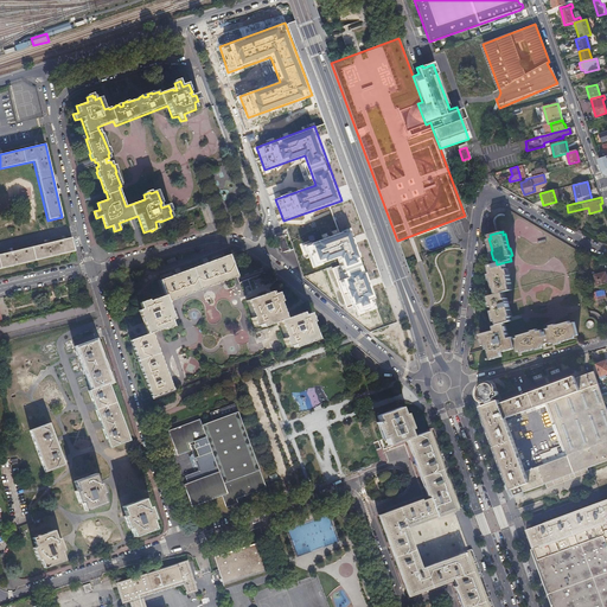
[(0,268),(75,251),(71,238),(0,255),(0,268)]
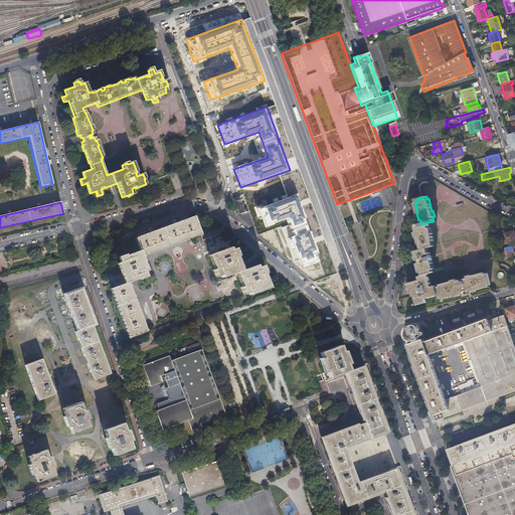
[(237,214),(243,212),(240,202),(233,204),(237,214)]
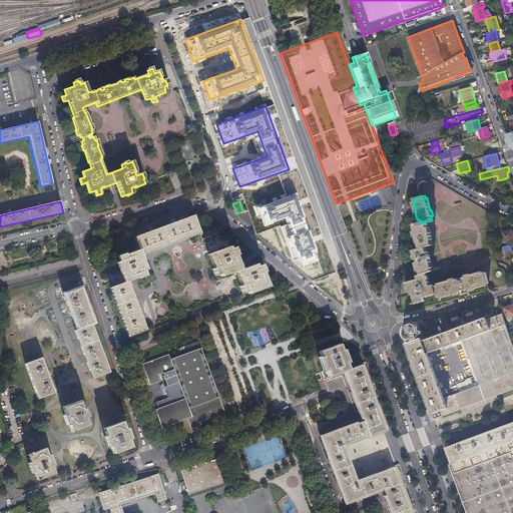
[(111,287),(129,336),(146,330),(128,281),(139,277),(139,279),(147,276),(145,270),(147,269),(141,253),(199,232),(193,215),(135,236),(140,249),(125,254),(125,253),(118,255),(119,261),(116,262),(124,283),(111,287)]
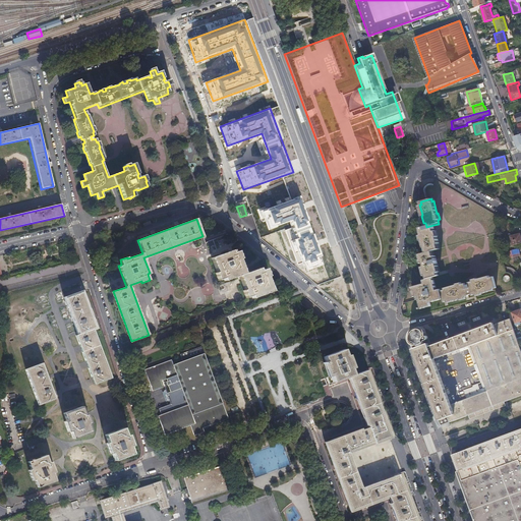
[(425,244),(428,252),(433,250),(440,249),(439,244),(440,244),(438,237),(439,237),(437,229),(435,230),(433,225),(426,227),(420,228),(421,232),(420,233),(421,237),(422,237),(424,244),(425,244)]
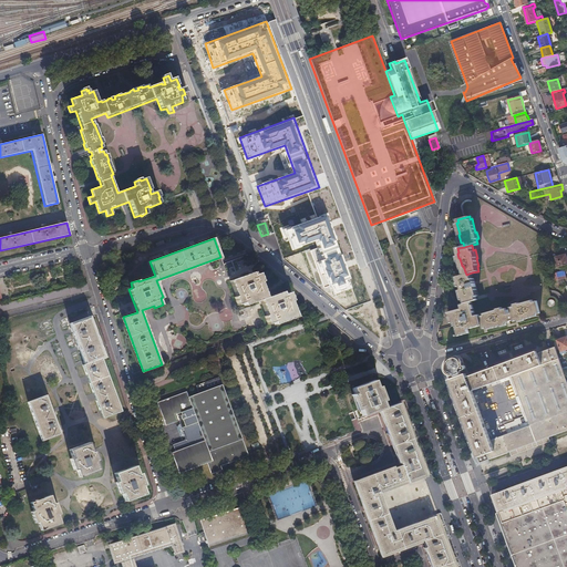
[(566,264),(566,257),(566,254),(556,257),(558,267),(566,264)]
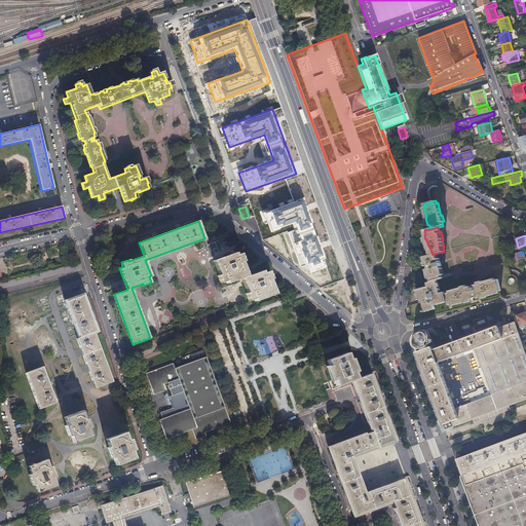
[(431,274),(434,282),(438,280),(443,279),(442,275),(445,275),(441,259),(439,260),(438,253),(433,255),(425,257),(426,263),(428,262),(429,266),(427,266),(430,275),(431,274)]
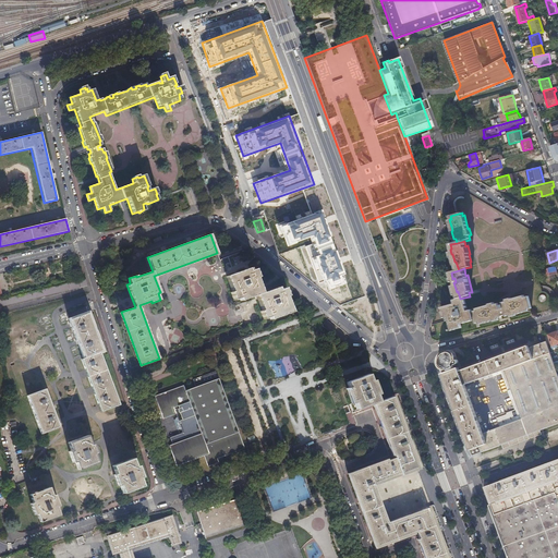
[(270,322),(294,313),(289,298),(290,298),(287,289),(281,291),(280,288),(265,294),(258,279),(261,279),(257,269),(252,271),(251,269),(227,278),(232,293),(231,293),(234,302),(240,300),(241,303),(256,296),(263,313),(261,313),(264,322),(269,319),(270,322)]
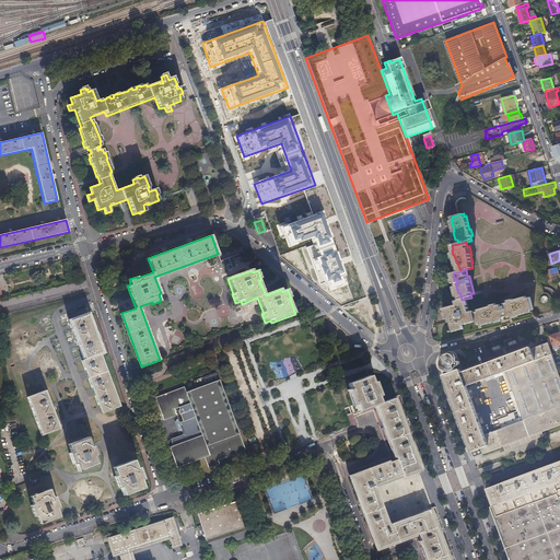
[(476,322),(477,325),(481,324),(481,326),(501,321),(500,318),(511,316),(512,318),(517,316),(517,315),(531,312),(529,310),(534,308),(531,298),(527,299),(526,296),(513,300),(513,299),(508,300),(508,302),(504,303),(504,305),(500,306),(500,305),(496,306),(496,304),(490,305),(491,306),(478,310),(478,311),(474,312),(476,322)]
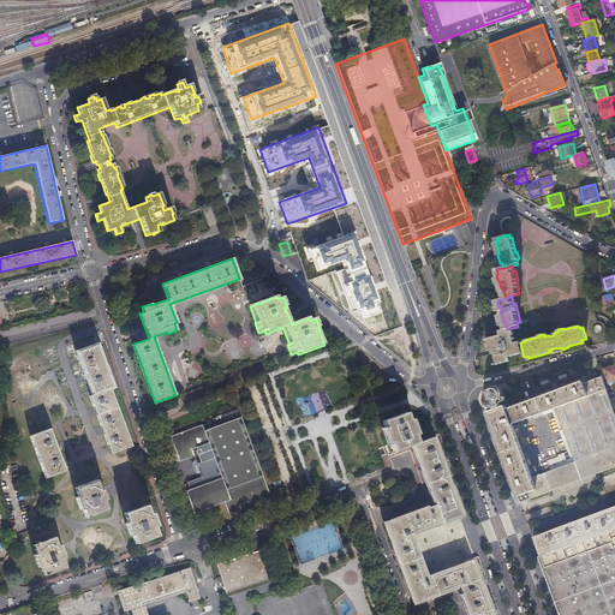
[(499,364),(509,362),(508,357),(523,353),(520,342),(515,344),(512,328),(507,329),(501,330),(502,334),(488,339),(490,350),(494,350),(494,351),(495,351),(499,364)]
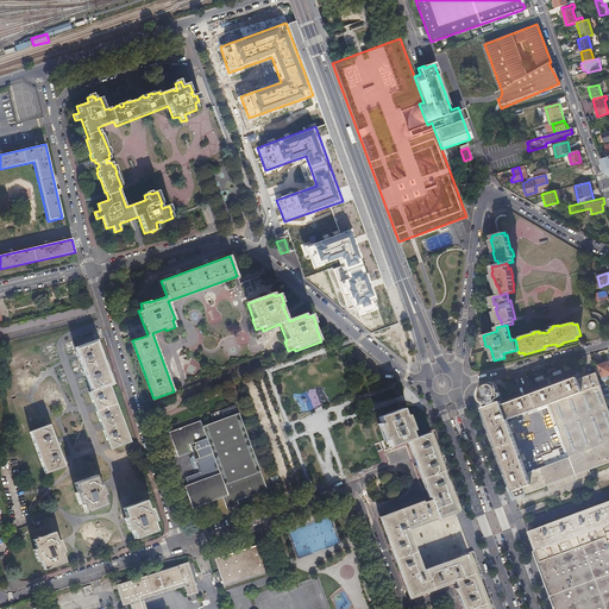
[(403,351),(409,349),(405,334),(399,336),(403,351)]
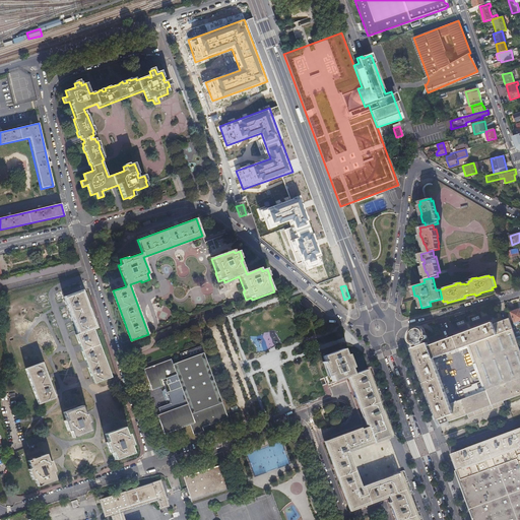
[(82,290),(66,297),(78,332),(75,333),(93,383),(110,377),(92,327),(95,327),(82,290)]
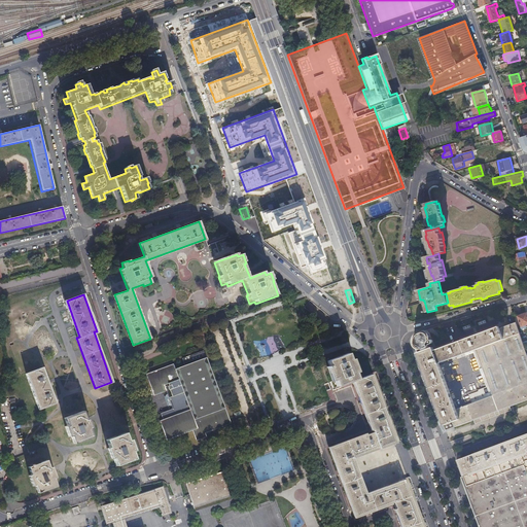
[(524,325),(526,324),(526,313),(526,314),(518,317),(521,327),(524,326),(524,325)]
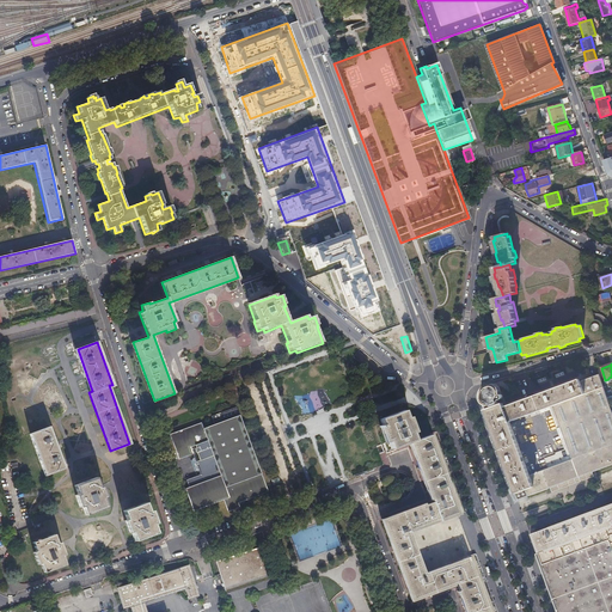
[(599,374),(580,381),(585,391),(603,385),(599,374)]
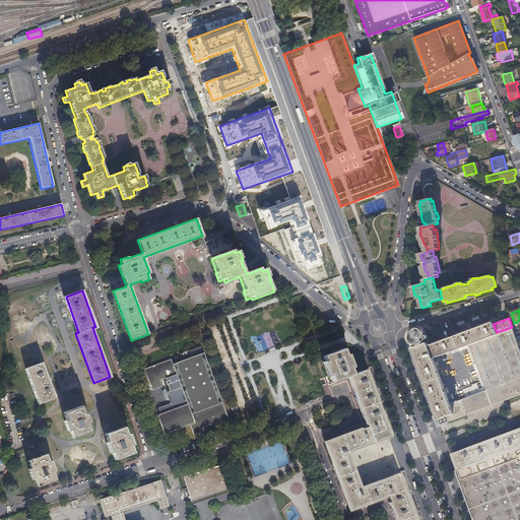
[(492,321),(429,345),(434,358),(466,345),(469,344),(497,332),(493,324),(492,321)]
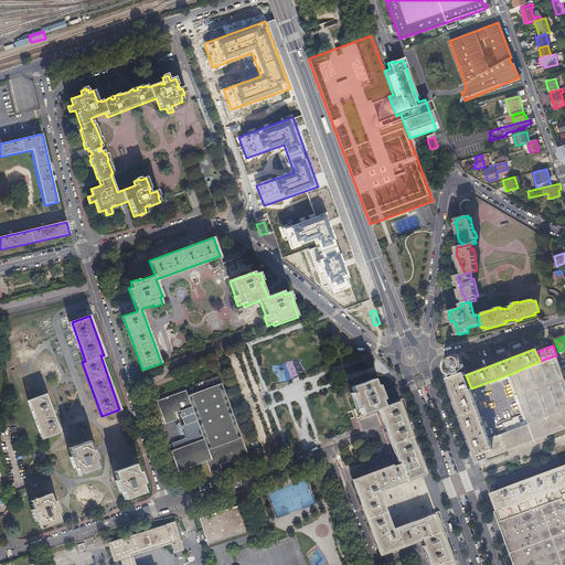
[(452,374),(454,375),(460,373),(459,371),(461,369),(462,369),(464,368),(464,366),(462,364),(461,364),(461,361),(460,359),(459,356),(456,355),(454,355),(450,355),(448,356),(446,359),(444,362),(443,365),(443,368),(444,371),(446,373),(448,374),(451,375),(452,374)]
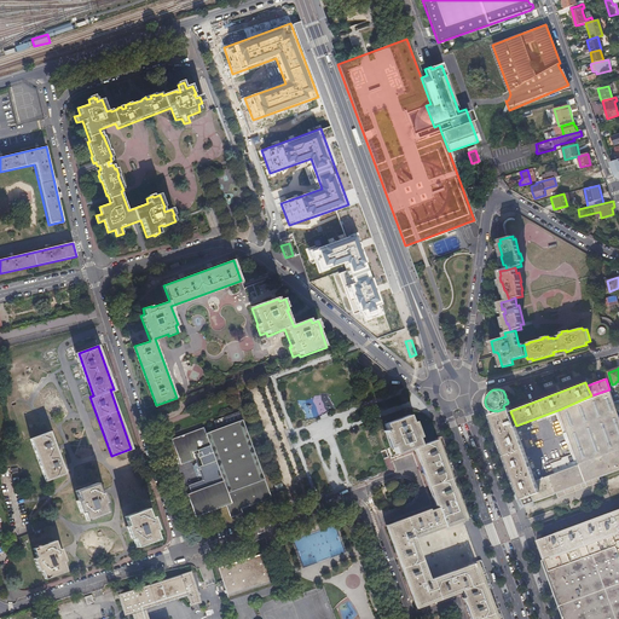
[(497,411),(490,414),(505,458),(521,499),(531,495),(533,502),(618,468),(618,415),(609,389),(591,395),(559,410),(578,463),(557,472),(555,472),(536,479),(531,464),(528,460),(521,440),(519,432),(516,426),(510,411),(509,406),(504,409),(497,411)]
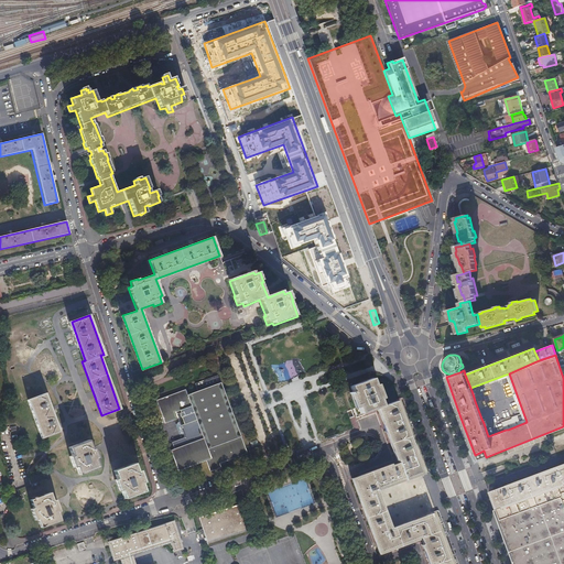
[(520,412),(523,411),(509,373),(506,375),(520,412)]
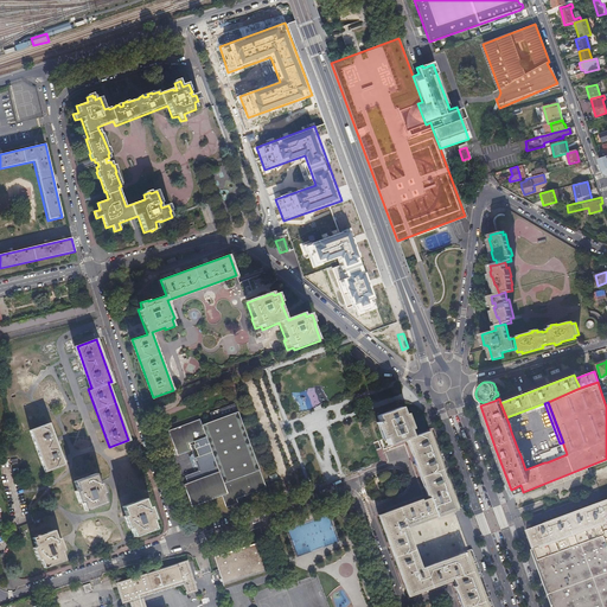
[(199,421),(168,433),(177,457),(191,452),(192,455),(198,470),(199,473),(185,478),(187,485),(184,486),(191,508),(222,497),(225,509),(238,504),(236,499),(266,489),(235,406),(210,415),(212,422),(202,427),(199,421)]
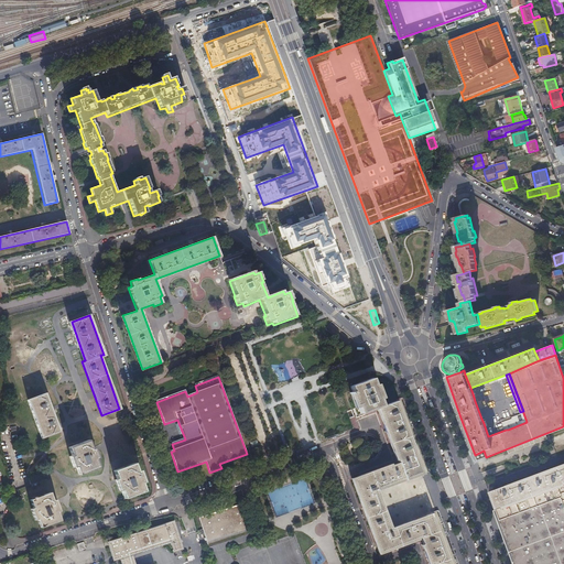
[(379,409),(382,407),(380,401),(383,400),(377,386),(375,387),(372,379),(350,388),(353,393),(350,394),(356,410),(358,409),(361,415),(379,409)]
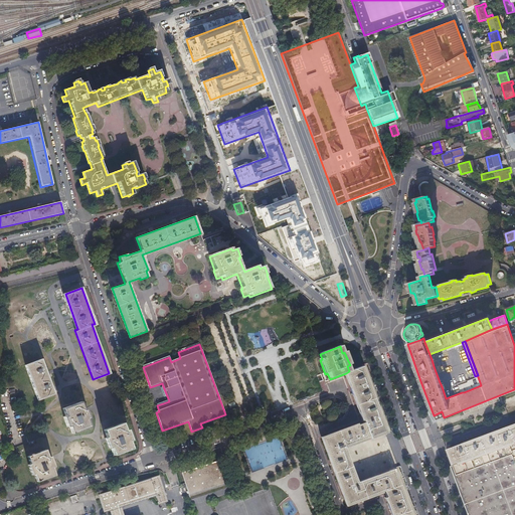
[(25,367),(38,401),(54,395),(41,360),(25,367)]
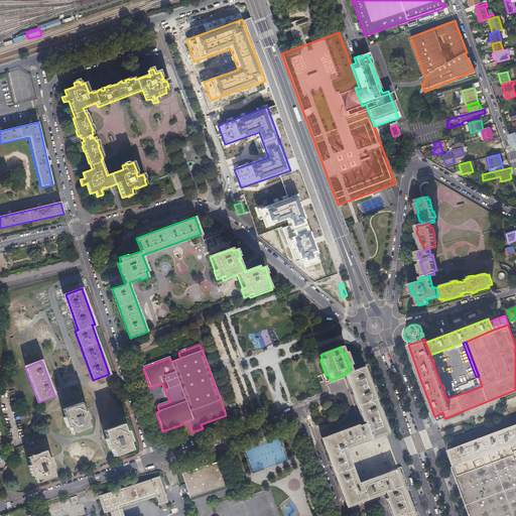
[(350,372),(347,374),(365,424),(324,440),(349,506),(385,492),(394,515),(416,515),(413,505),(399,469),(359,484),(346,450),(392,433),(367,366),(350,372)]
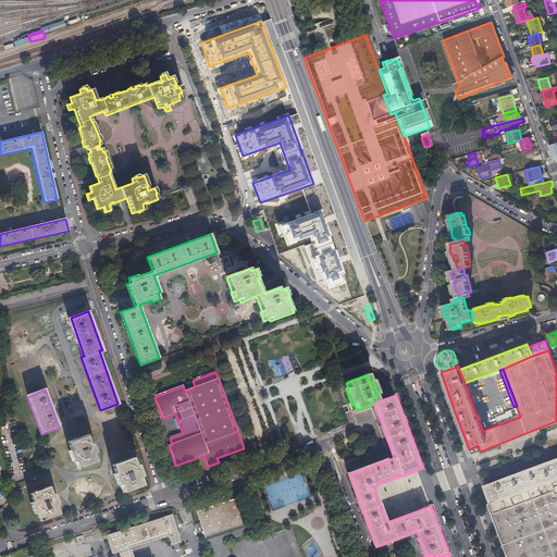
[(496,416),(499,424),(502,424),(520,417),(517,406),(510,409),(505,411),(505,412),(496,416)]
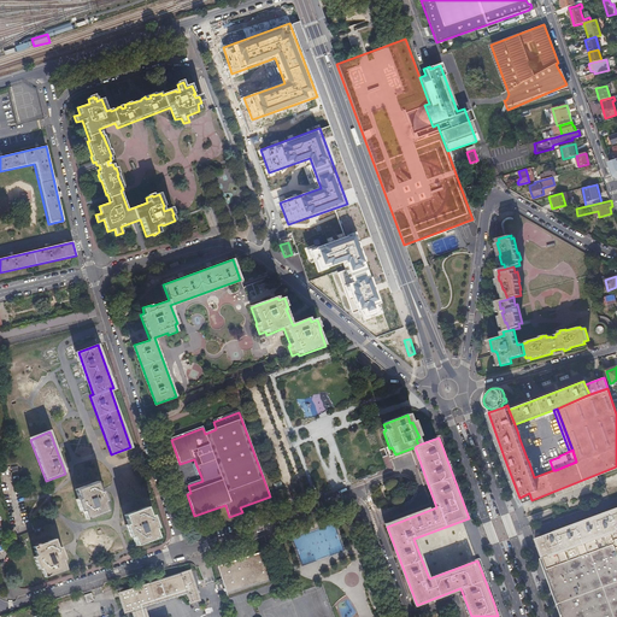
[(82,511),(84,516),(86,519),(107,512),(105,503),(107,501),(103,489),(100,491),(97,481),(75,489),(78,499),(76,500),(80,512),(82,511)]
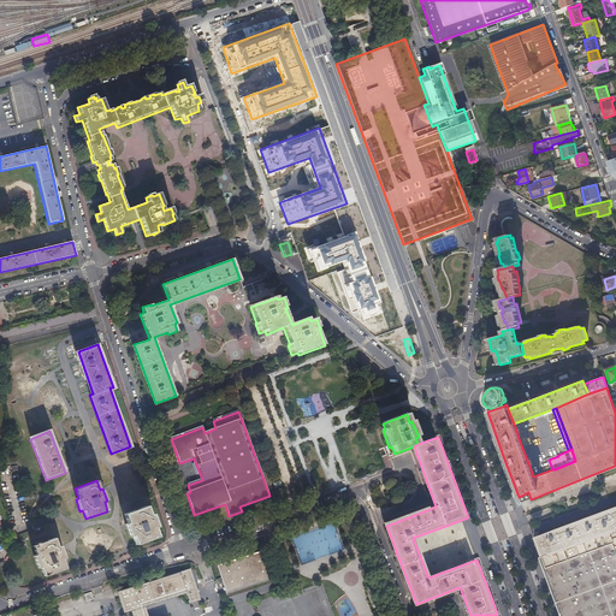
[(157,535),(154,527),(157,526),(152,514),(149,514),(146,504),(124,514),(128,522),(125,523),(130,535),(132,534),(136,544),(157,535)]
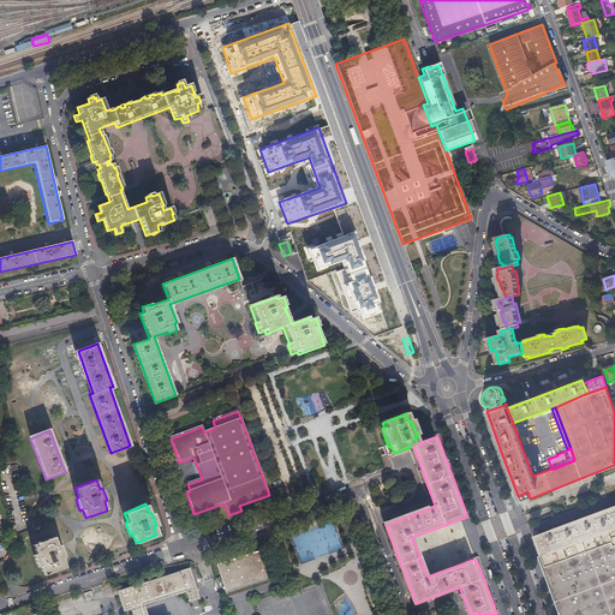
[(614,614),(614,505),(532,537),(561,614),(614,614)]
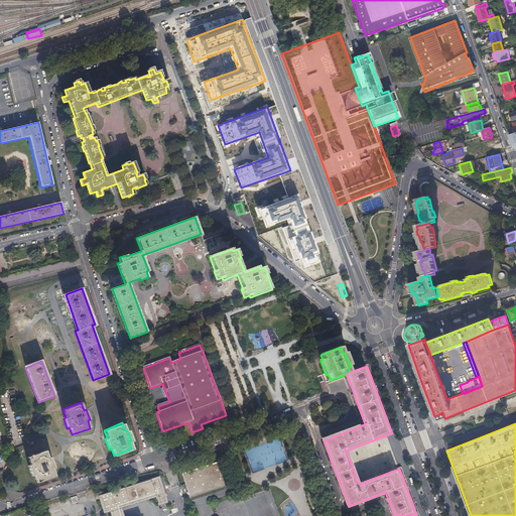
[(32,456),(31,455),(29,456),(29,457),(27,458),(29,466),(27,467),(31,476),(33,476),(36,483),(55,477),(52,469),(54,468),(50,458),(48,459),(45,450),(32,456)]
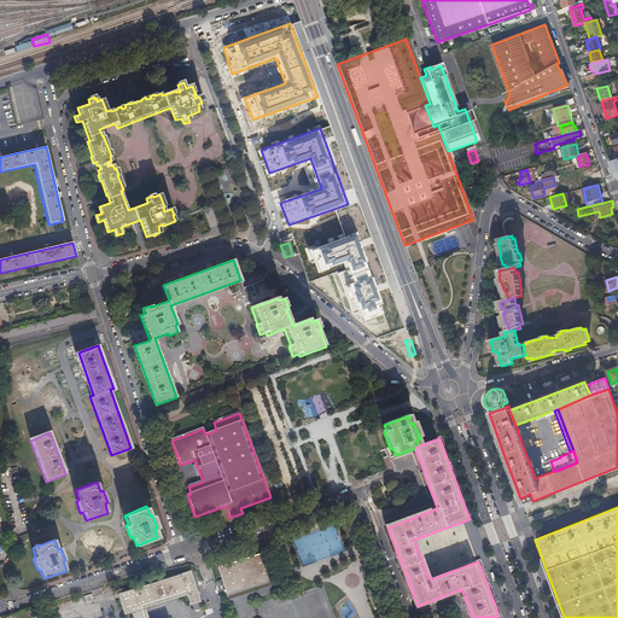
[(217,569),(226,594),(273,579),(264,554),(217,569)]
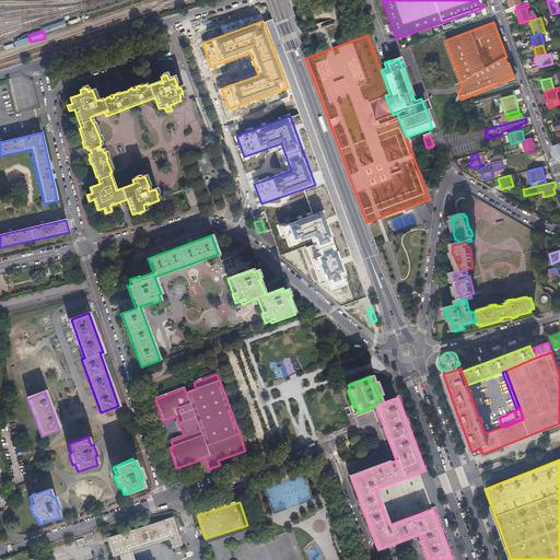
[(133,559),(131,551),(168,539),(172,549),(182,546),(172,516),(106,538),(112,558),(118,556),(119,559),(133,559)]
